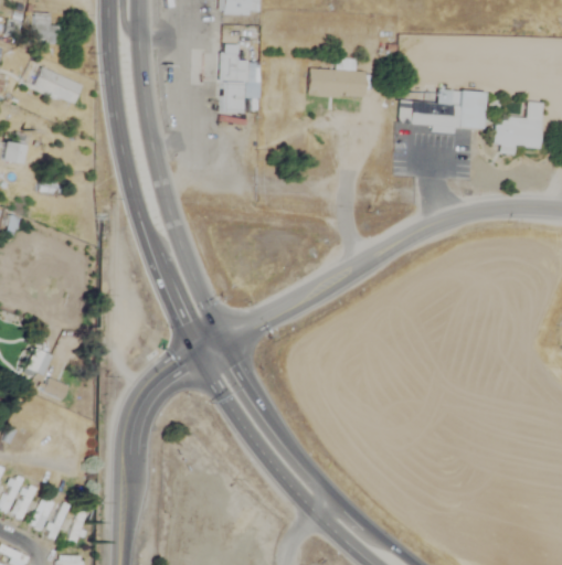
[(258,16),(258,0),(250,0),(221,0),(222,16),(258,16)]
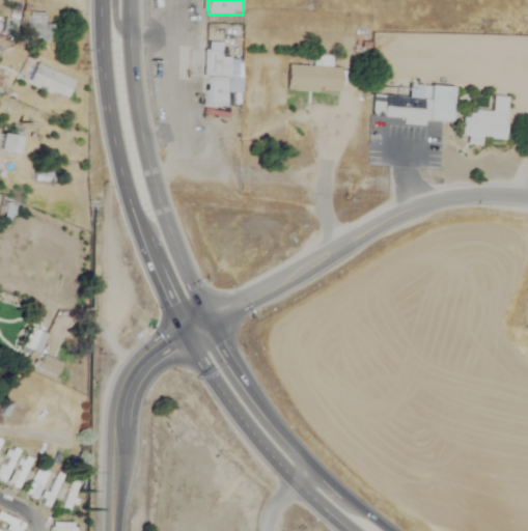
[(54,25),(48,25),(48,12),(31,12),(31,43),(54,43),(54,25)]
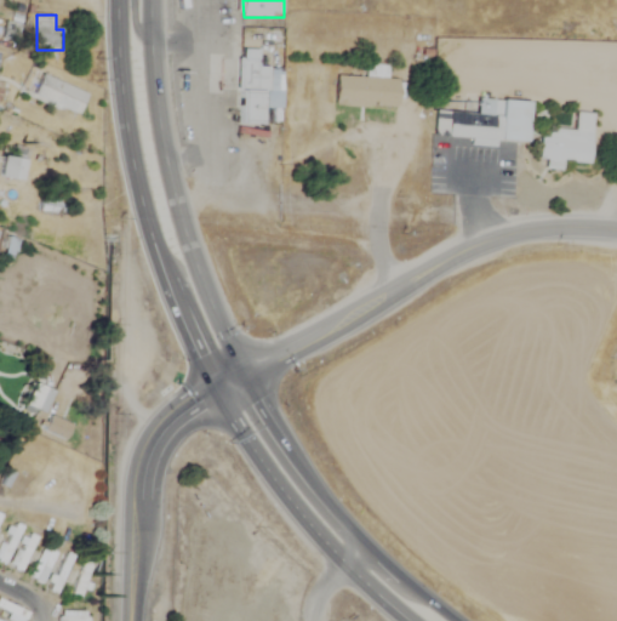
[(261,51),(241,50),(240,124),(267,124),(268,67),(261,67),(261,51)]
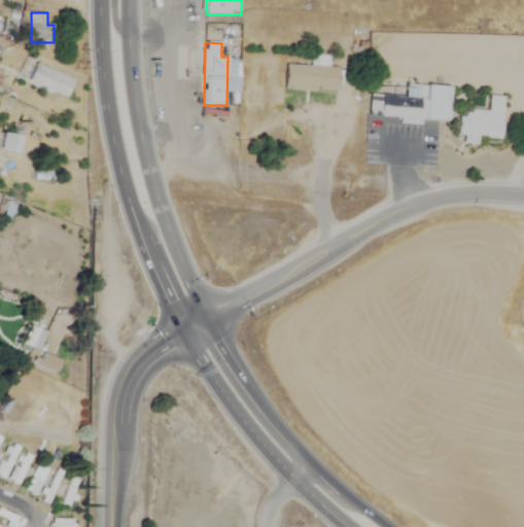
[(30,82),(68,98),(76,79),(37,64),(30,82)]
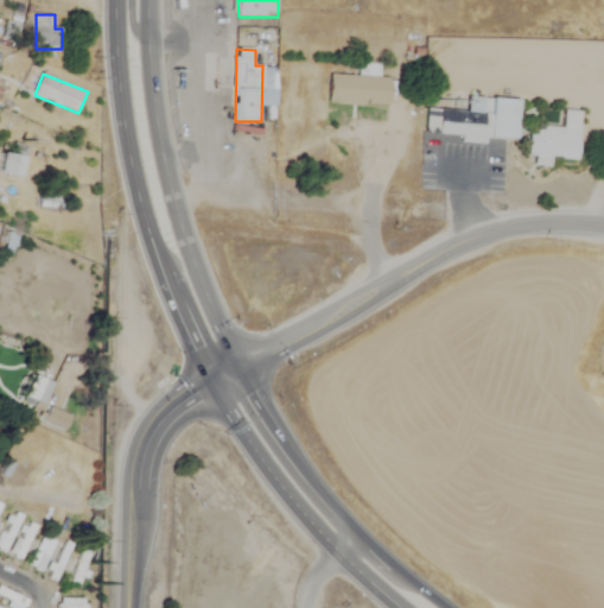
[(392,77),(362,76),(331,75),(330,105),(390,106),(392,77)]
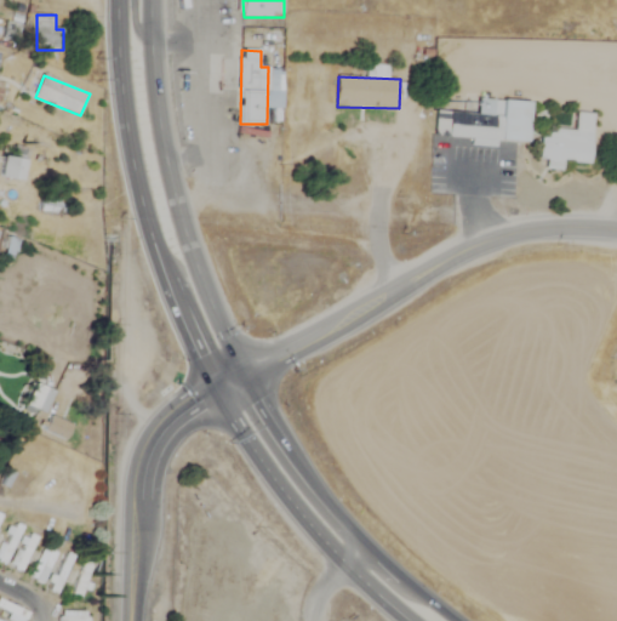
[(537,98),(536,117),(533,142),(443,134),(445,108),(509,114),(510,96),(537,98)]
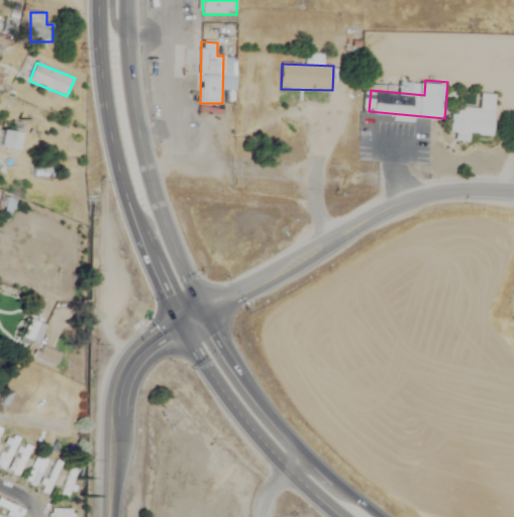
[(499,93),(498,107),(496,134),(477,133),(476,140),(460,139),(461,131),(455,131),(458,104),(486,106),(487,92),(499,93)]
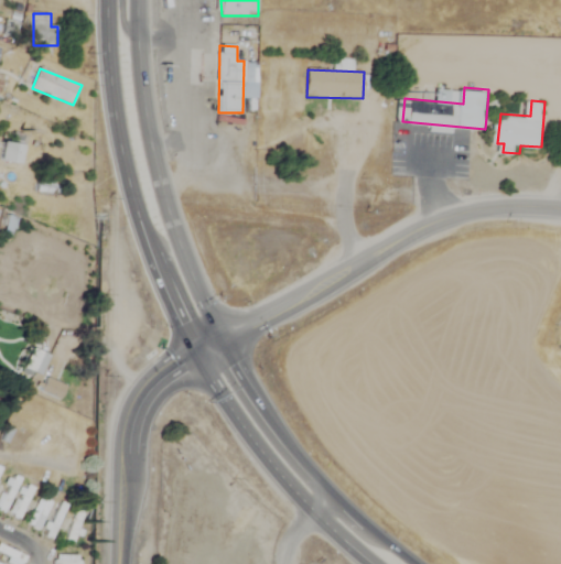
[(0,160),(20,164),(24,143),(3,140),(0,160)]
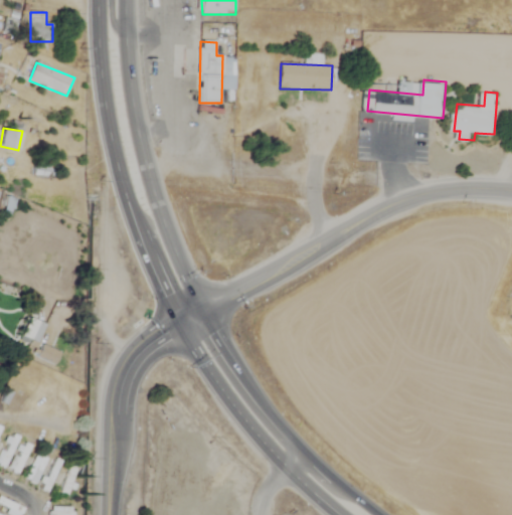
[(11,331),(38,343),(45,326),(18,314),(11,331)]
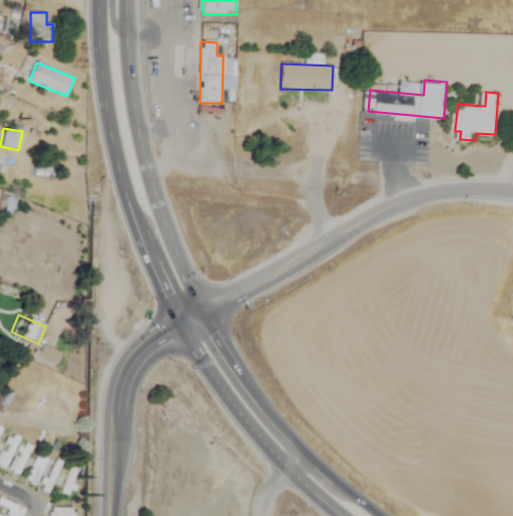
[(39,359),(58,365),(62,353),(43,347),(39,359)]
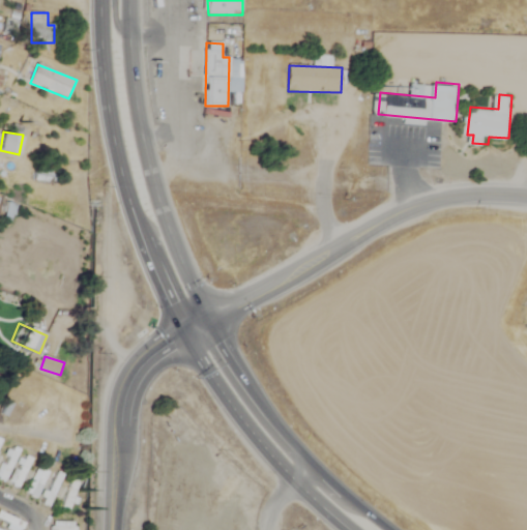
[(21,449),(7,481),(0,478),(13,446),(21,449)]
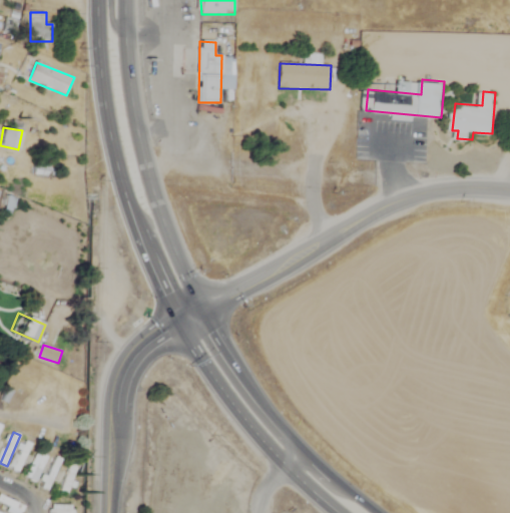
[(33,443),(21,470),(10,465),(15,453),(19,455),(26,440),(33,443)]
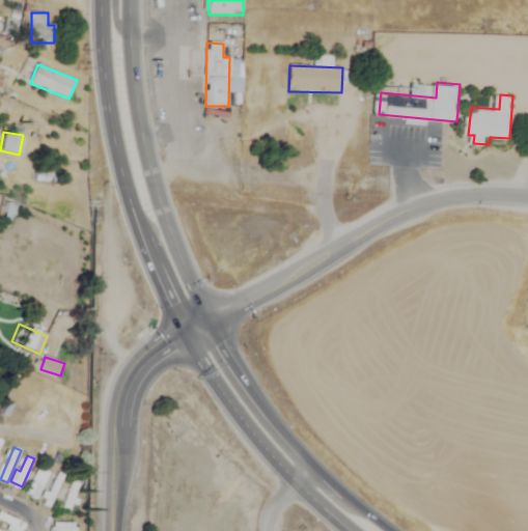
[(50,472),(39,497),(29,493),(39,471),(44,472),(45,470),(50,472)]
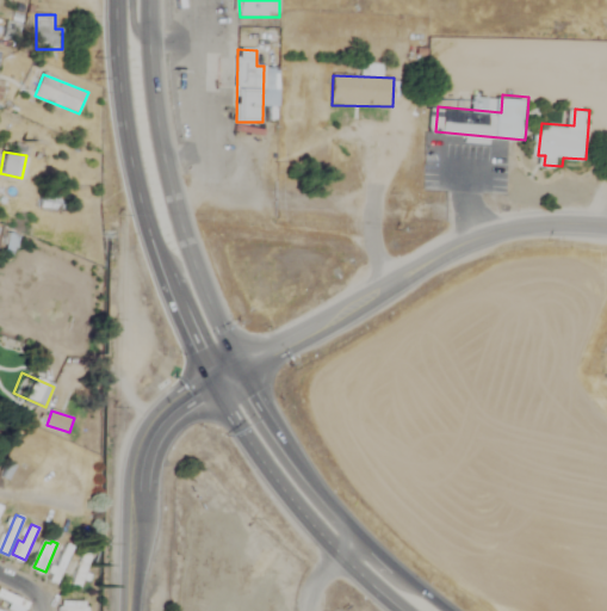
[(99,545),(84,590),(72,585),(87,541),(99,545)]
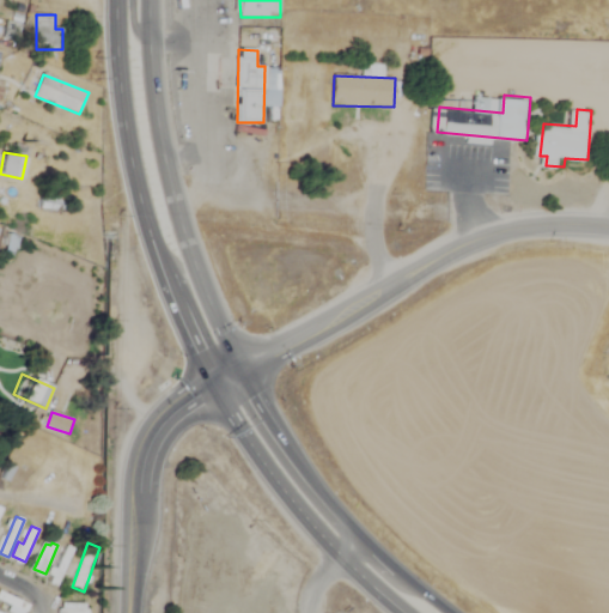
[(77,548),(60,586),(53,582),(55,576),(49,574),(53,566),(59,569),(68,545),(77,548)]
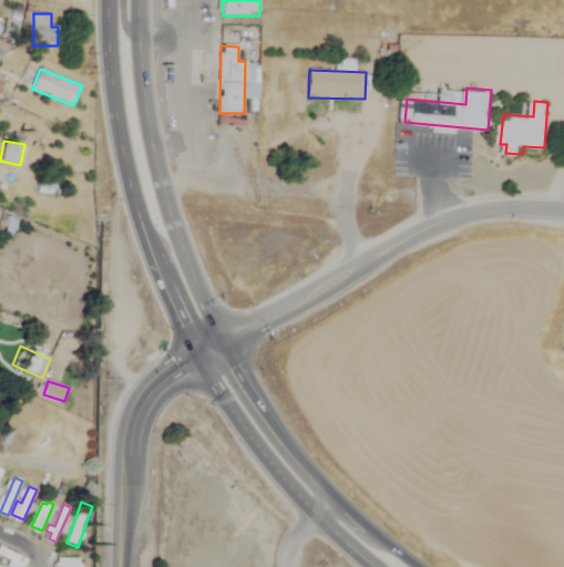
[(0,547),(28,559),(23,566),(16,566),(9,564),(11,559),(0,554),(0,547)]
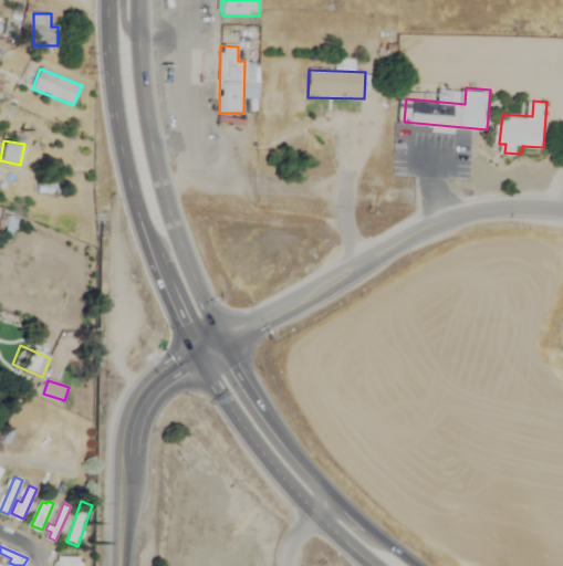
[(80,565),(59,565),(59,556),(80,556),(80,565)]
